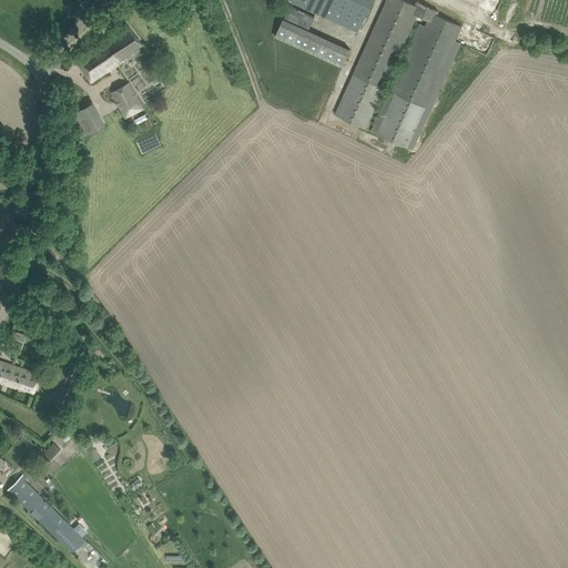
[(291,0),(291,1),(357,31),(372,0),(291,0)]
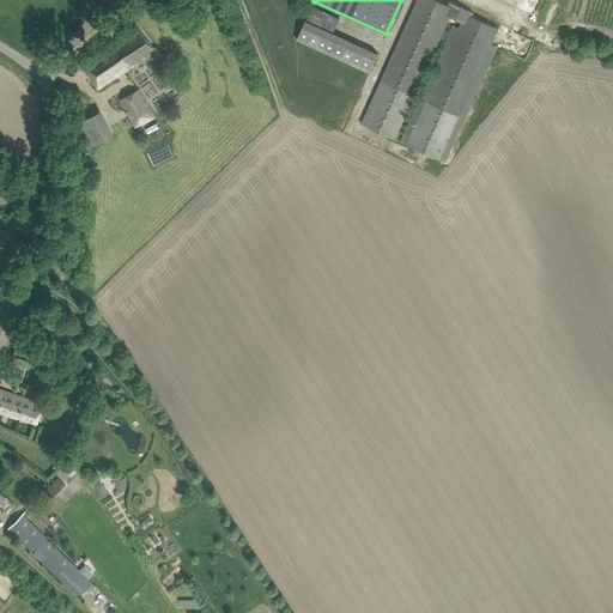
[(416,0),(360,123),(395,139),(450,16),(455,18),(400,140),(445,162),(498,47),(491,43),(499,28),(472,16),(474,11),(449,0),(448,4),(438,0),(416,0)]
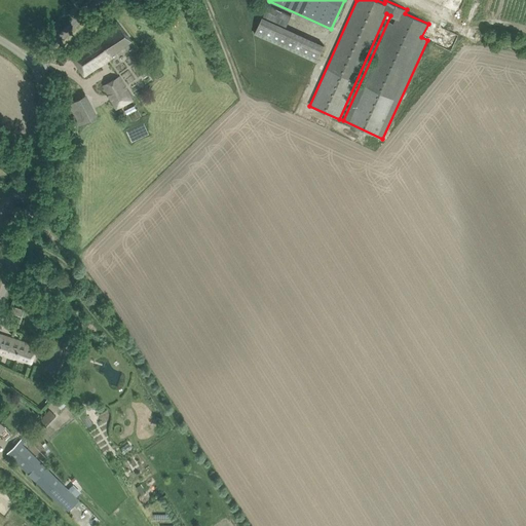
[(325,46),(262,19),(255,35),(317,63),(325,46)]
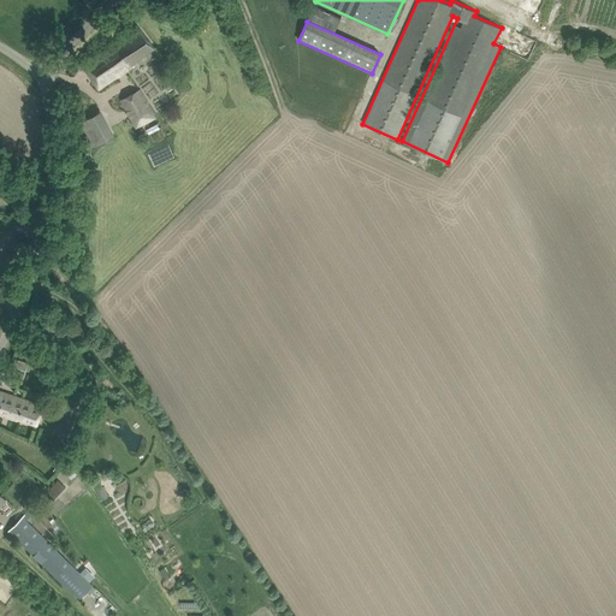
[(83,65),(89,75),(99,88),(125,70),(124,69),(154,47),(144,35),(137,24),(125,33),(126,35),(83,65)]
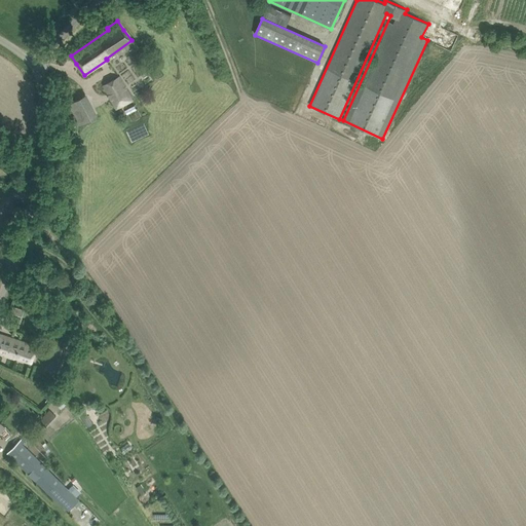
[(119,76),(104,84),(116,109),(132,101),(119,76)]
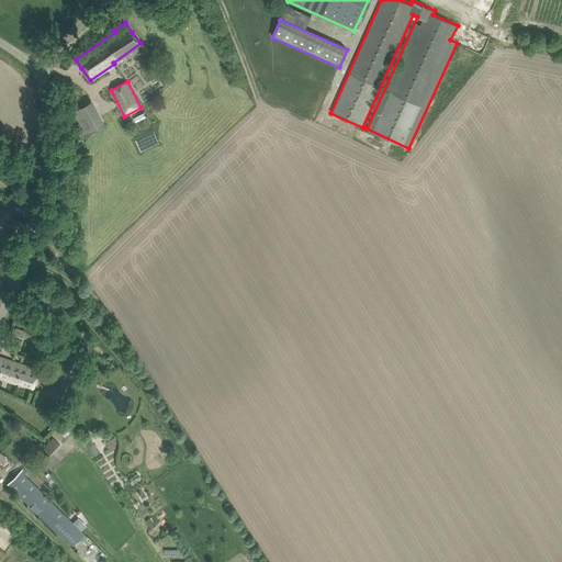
[(92,99),(83,103),(93,127),(101,123),(92,99)]
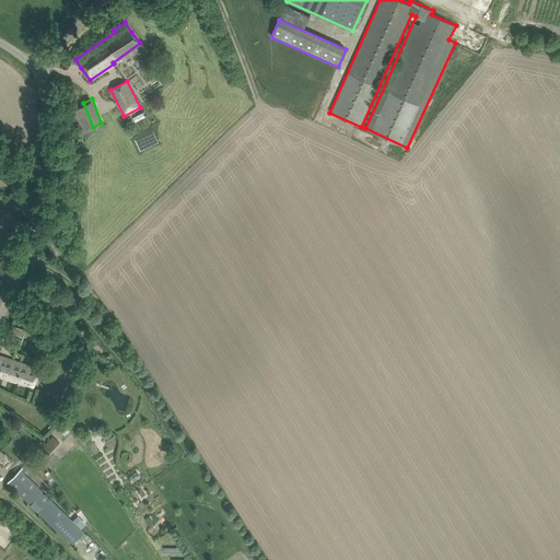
[(50,393),(63,397),(78,356),(63,351),(50,393)]
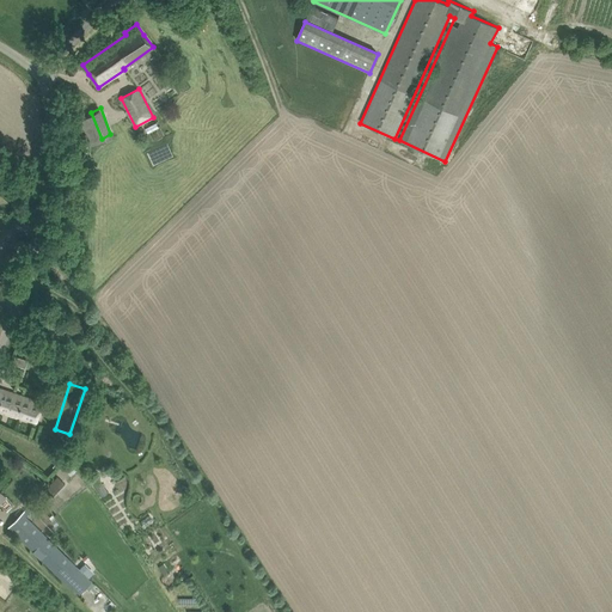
[(0,411),(4,412),(17,417),(17,416),(36,422),(42,404),(0,389),(0,411)]
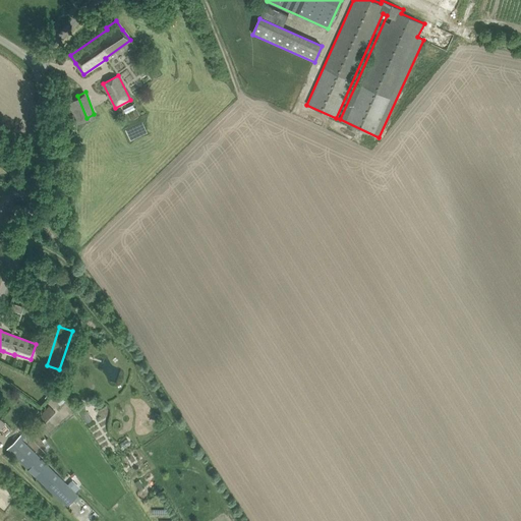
[(49,406),(40,415),(46,421),(55,411),(49,406)]
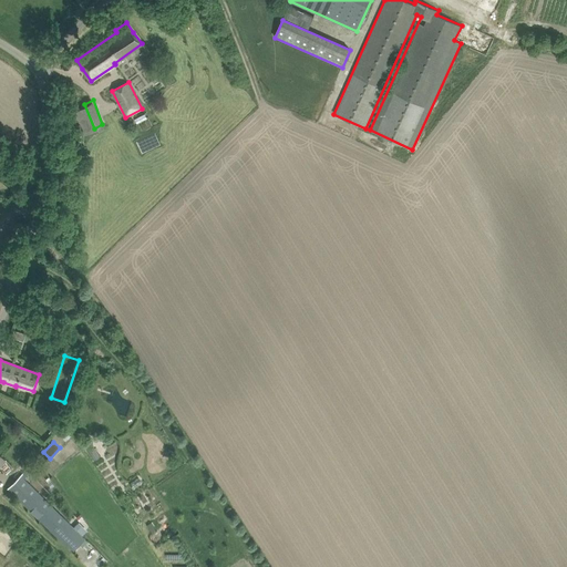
[(100,456),(91,442),(83,446),(93,461),(100,456)]
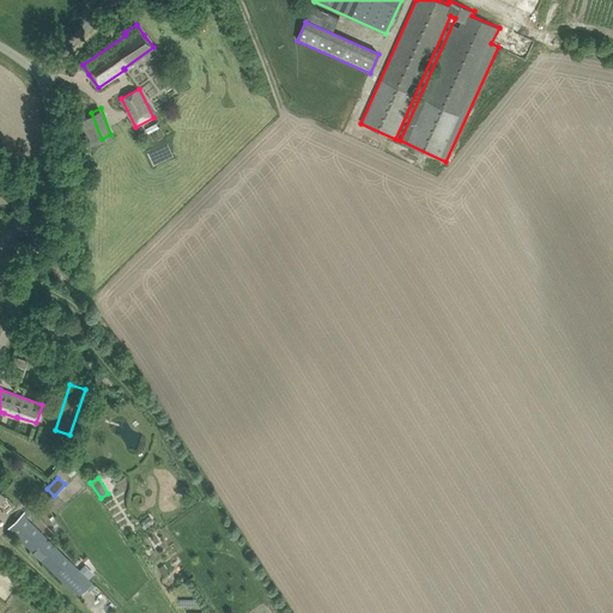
[(79,594),(92,581),(79,570),(77,566),(25,517),(29,514),(25,510),(22,514),(8,528),(71,588),(72,588),(79,594)]
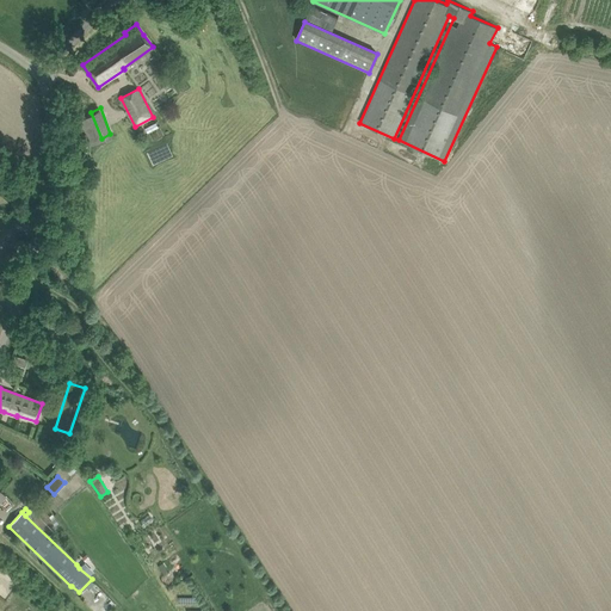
[(162,563),(158,566),(164,575),(168,573),(162,563)]
